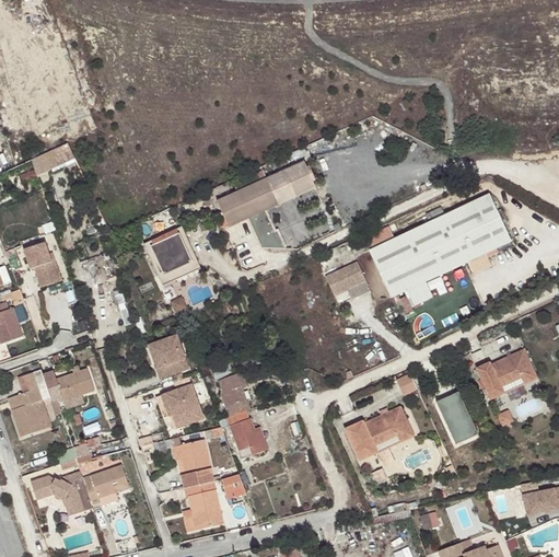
[(540,43),(538,38),(526,43),(527,49),(540,43)]
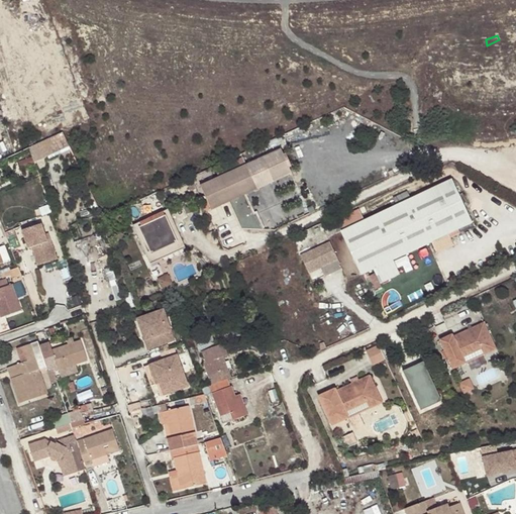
[(28,141),(33,157),(70,143),(65,129),(28,141)]
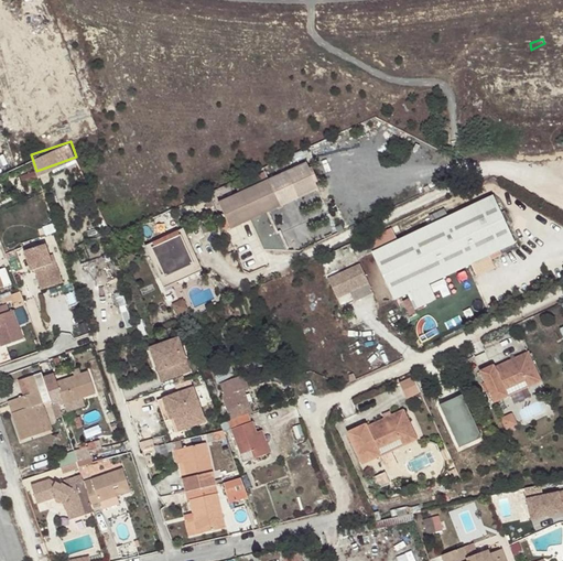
[(304,159),(266,176),(278,203),(316,186),(304,159)]
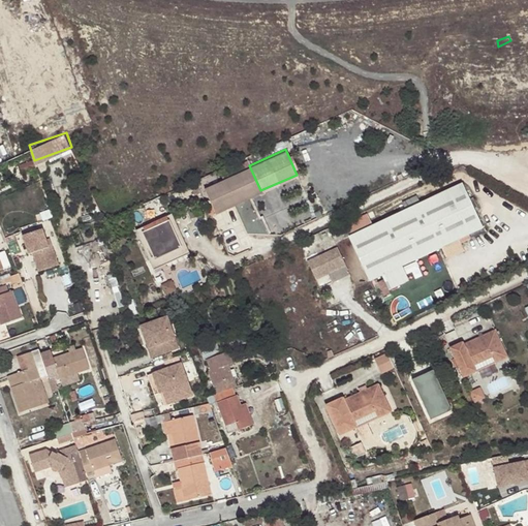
[(249,165),(203,186),(214,212),(260,190),(249,165)]
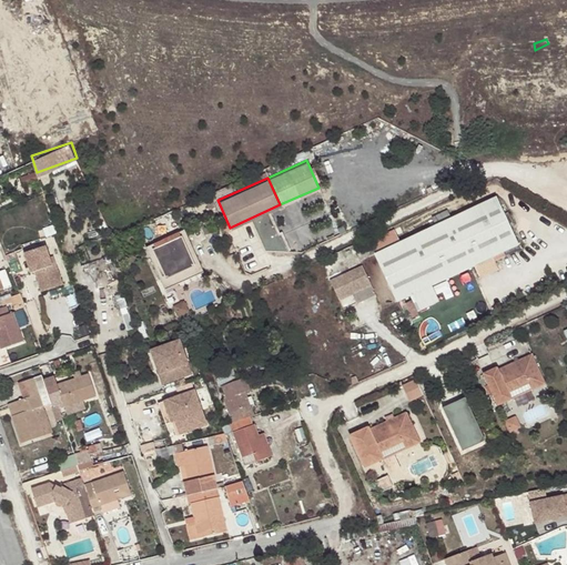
[(368,241),(367,238),(352,244),(360,261),(374,254),(396,301),(411,295),(427,288),(517,245),(508,226),(506,222),(510,220),(507,212),(503,213),(495,198),(401,242),(394,229),(368,241)]
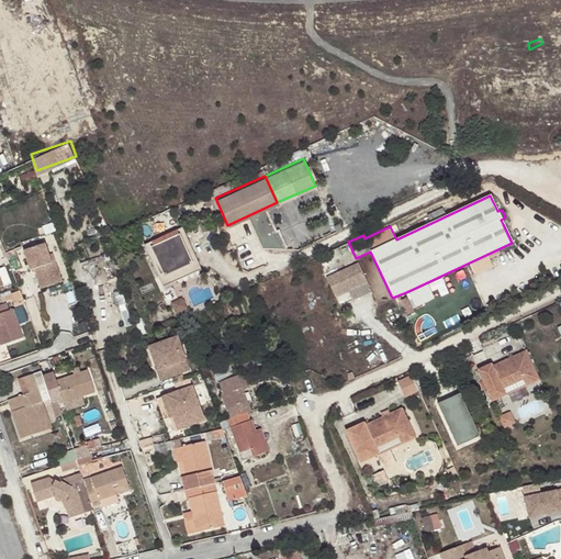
[(200,267),(181,226),(144,243),(163,283),(200,267)]
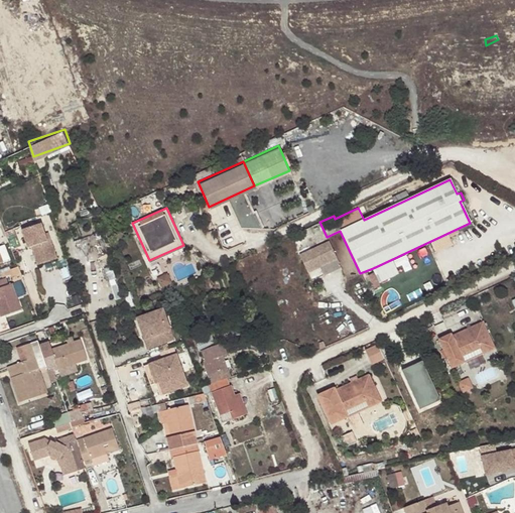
[(48,243),(45,235),(41,225),(20,231),(28,250),(32,249),(38,268),(58,261),(51,242),(48,243)]
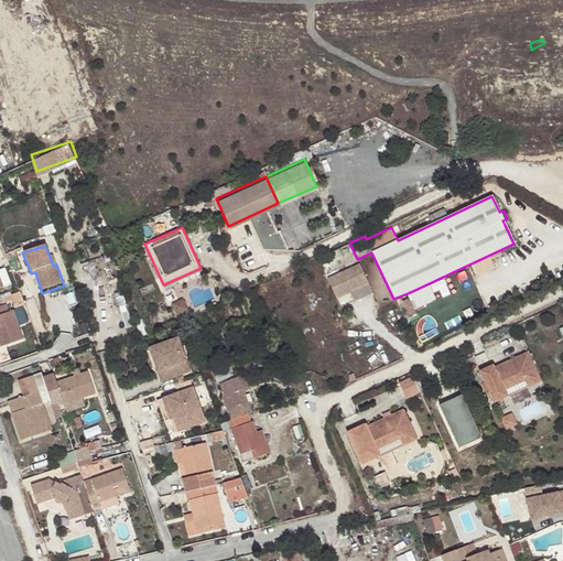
[(369,283),(359,263),(327,279),(336,298),(369,283)]
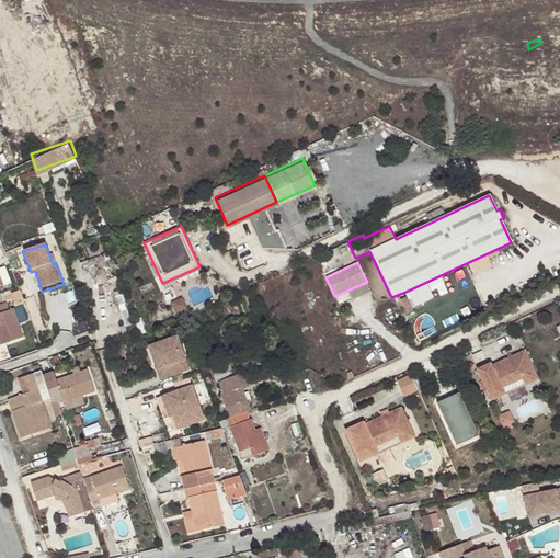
[(422,284),(406,292),(413,307),(430,299),(422,284)]
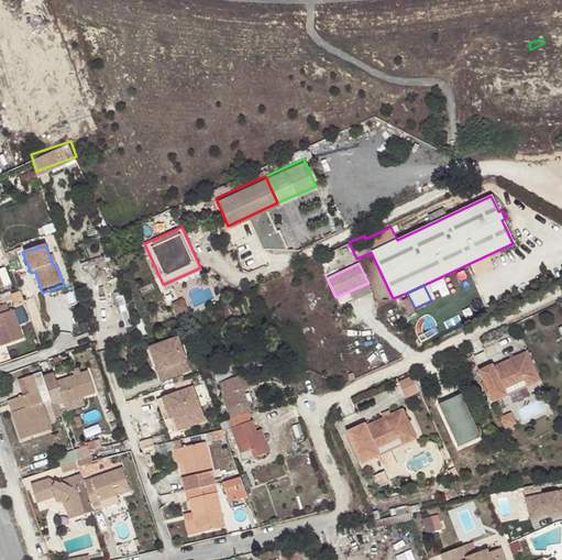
[(23,303),(14,305),(20,320),(28,318),(23,303)]
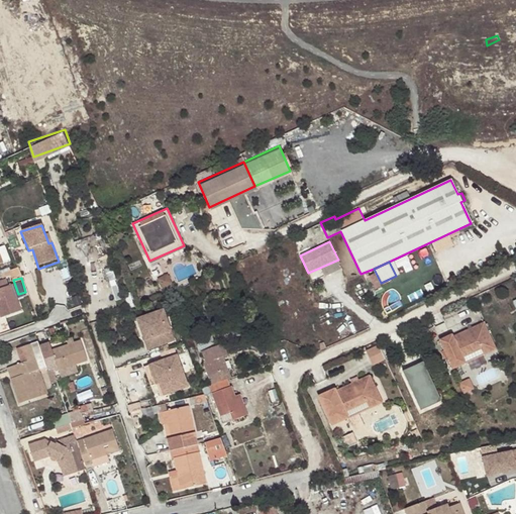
[(0,315),(1,319),(22,312),(14,286),(11,287),(8,280),(0,282),(0,315)]
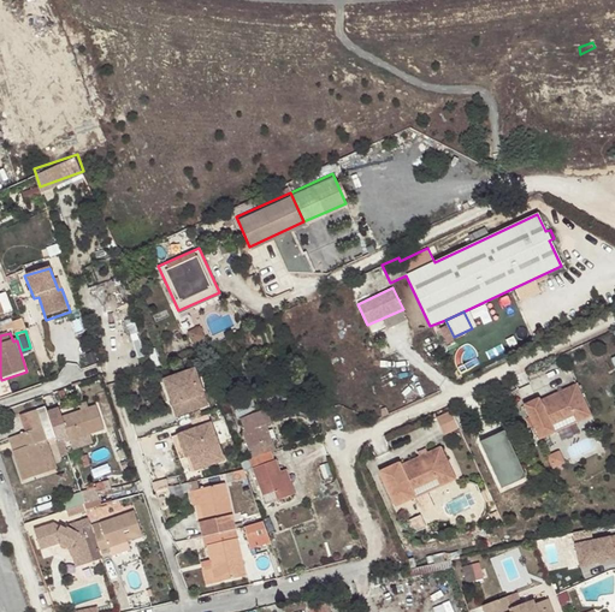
[(194,367),(170,375),(183,410),(206,402),(194,367)]
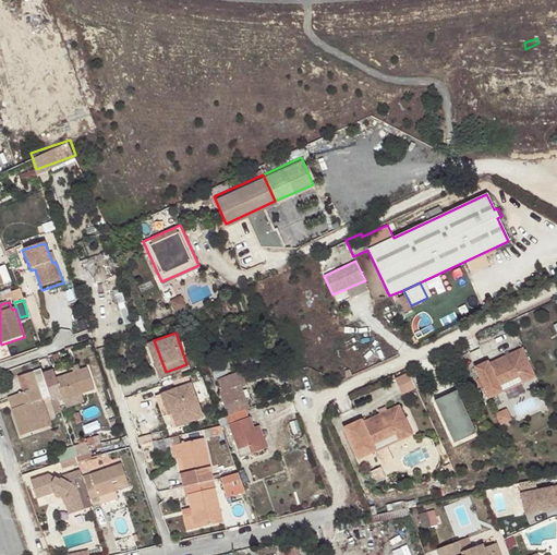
[(166,372),(154,340),(146,344),(158,375),(166,372)]
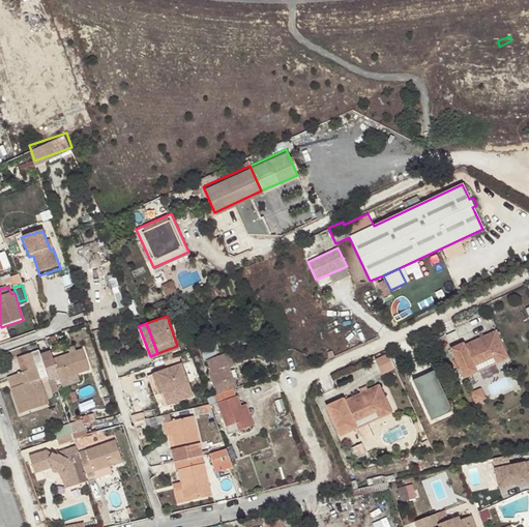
[(496,362),(509,356),(497,329),(465,344),(464,342),(451,348),(465,377),(477,371),(474,364),(494,356),(496,362)]
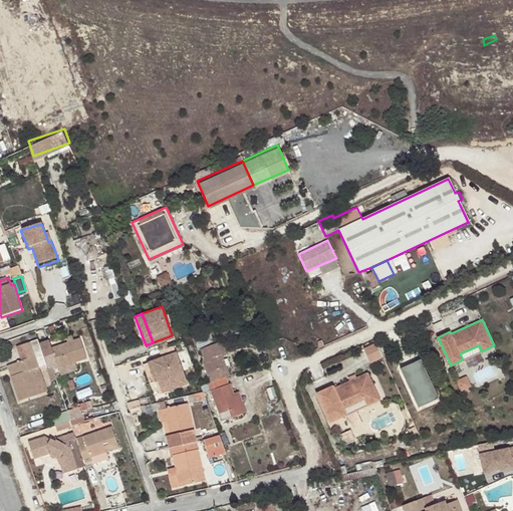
[(57,363),(58,366),(75,359),(86,356),(79,336),(74,338),(67,340),(52,346),(50,342),(41,345),(47,366),(57,363)]
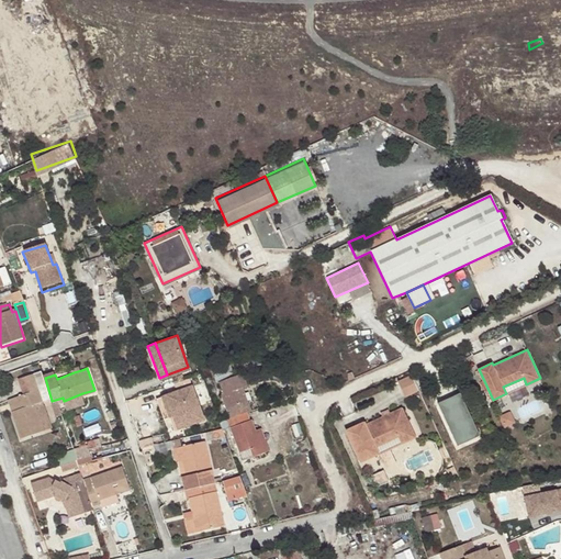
[(222,394),(229,417),(248,411),(253,409),(244,386),(247,384),(244,371),(220,380),(224,393),(222,394)]
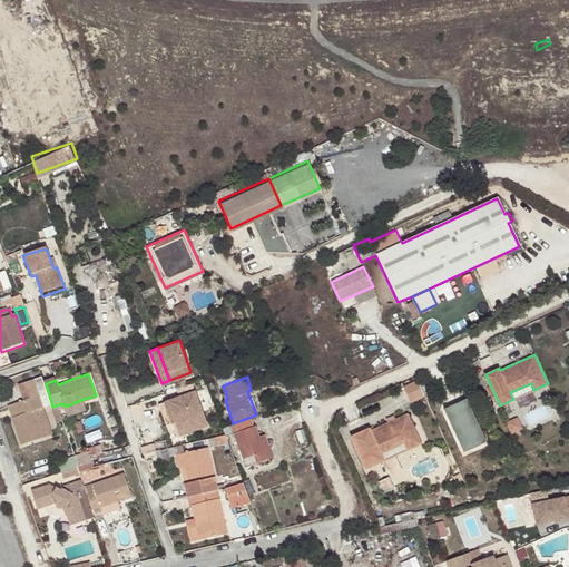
[(403,382),(411,399),(425,393),(418,377),(403,382)]
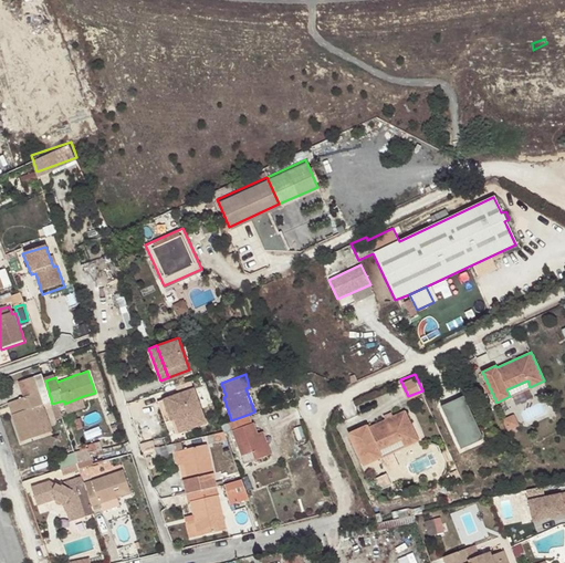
[(33,398),(39,396),(31,375),(19,379),(21,388),(13,391),(17,403),(9,405),(18,433),(41,425),(33,398)]
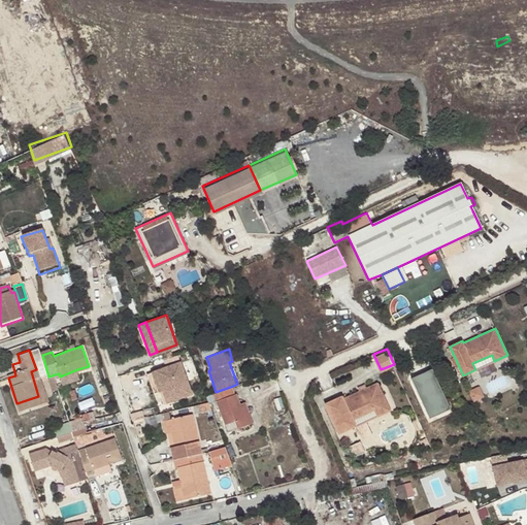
[(182,363),(156,372),(163,392),(167,404),(193,395),(182,363)]
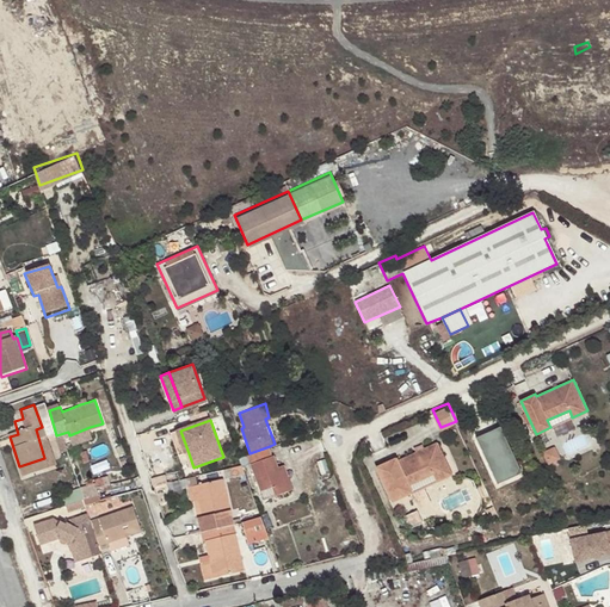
[(6,423),(10,437),(18,434),(14,421),(6,423)]
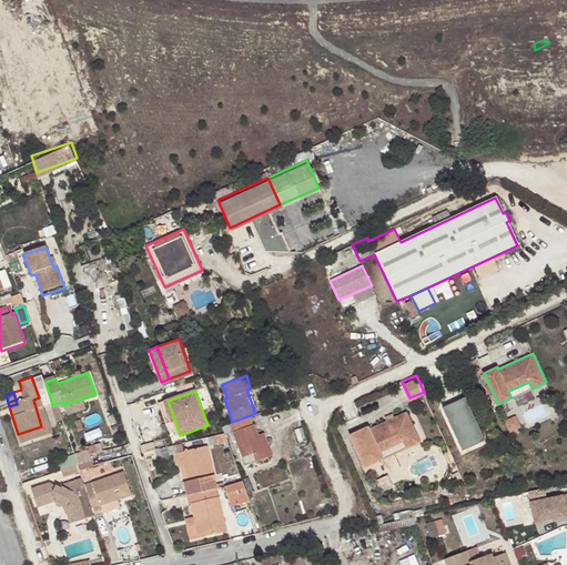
[(464,396),(442,407),(464,451),(486,440),(464,396)]
